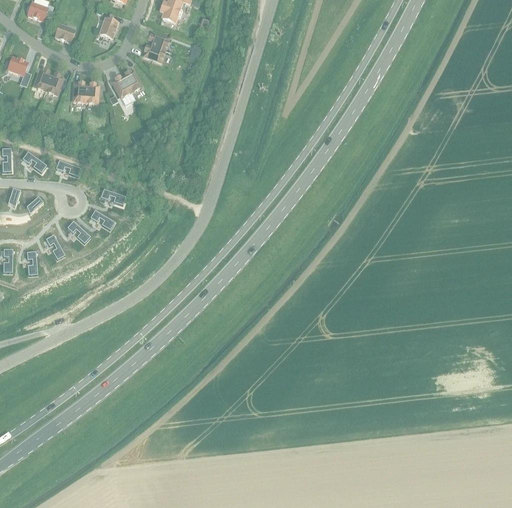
[(53,5),(47,3),(49,0),(33,0),(31,5),(29,4),(28,5),(26,8),(27,10),(29,11),(28,14),(43,20),(46,11),(51,12),(53,5)]
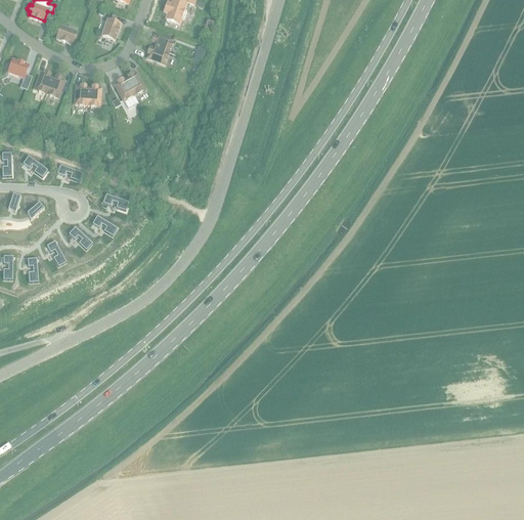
[(182,0),(172,0),(171,2),(167,1),(164,10),(168,11),(166,17),(179,22),(181,15),(184,16),(186,9),(183,8),(186,0),(194,2),(195,0),(182,0)]
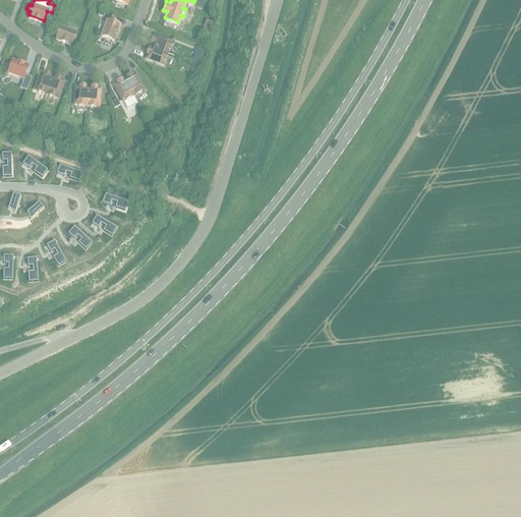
[(107,17),(102,33),(114,38),(120,21),(107,17)]
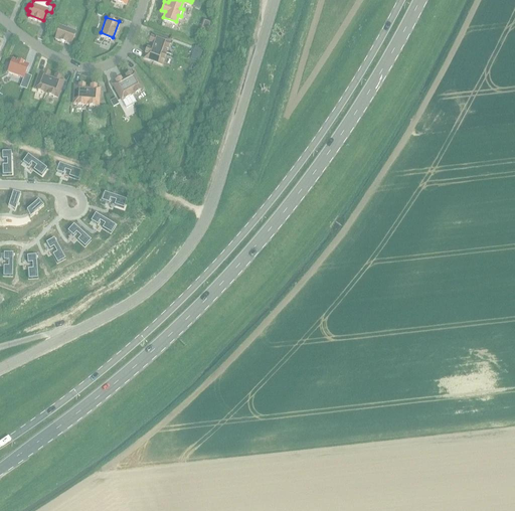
[(59,23),(55,36),(70,41),(74,29),(59,23)]
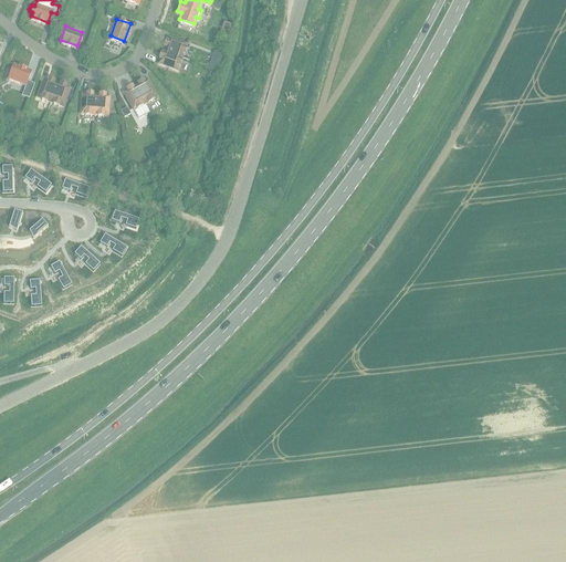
[(164,48),(181,54),(182,51),(185,51),(186,45),(185,45),(186,41),(168,34),(167,39),(165,38),(164,43),(165,44),(164,48)]
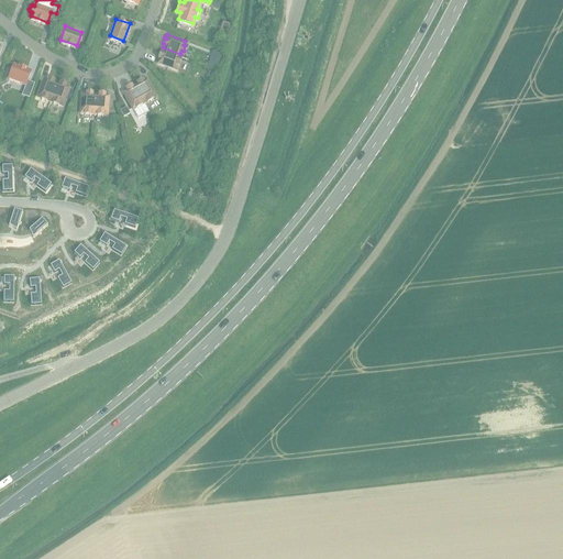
[(213,46),(211,53),(220,56),(222,50),(213,46)]
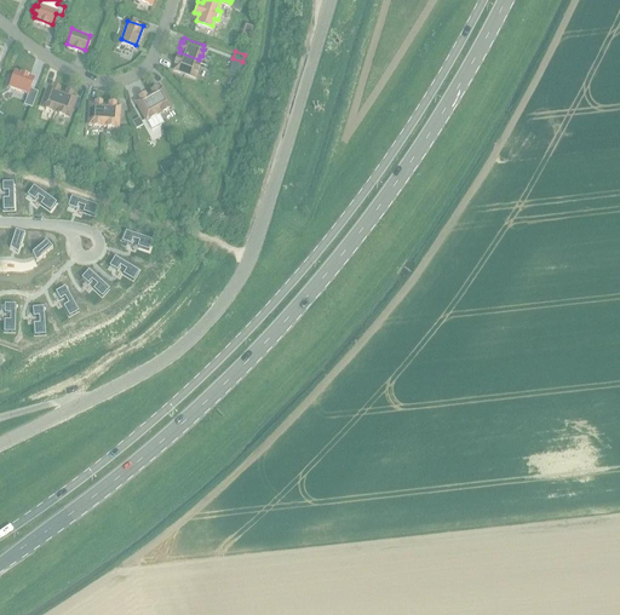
[(197,63),(199,59),(179,52),(178,56),(177,55),(174,61),(176,62),(174,65),(194,73),(195,69),(197,69),(199,63),(197,63)]
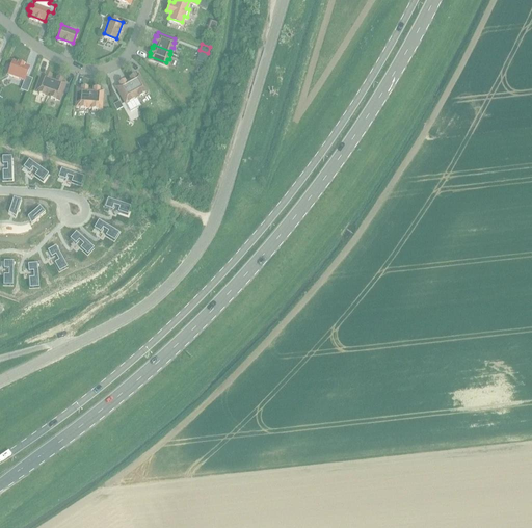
[(12,58),(8,71),(24,77),(22,82),(29,84),(32,75),(26,72),(29,64),(12,58)]
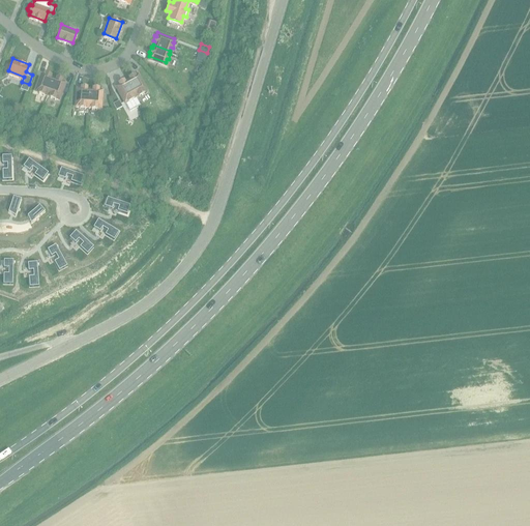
[(48,92),(54,76),(51,75),(51,72),(46,71),(46,72),(41,71),(35,88),(39,89),(38,90),(43,92),(45,91),(48,92)]
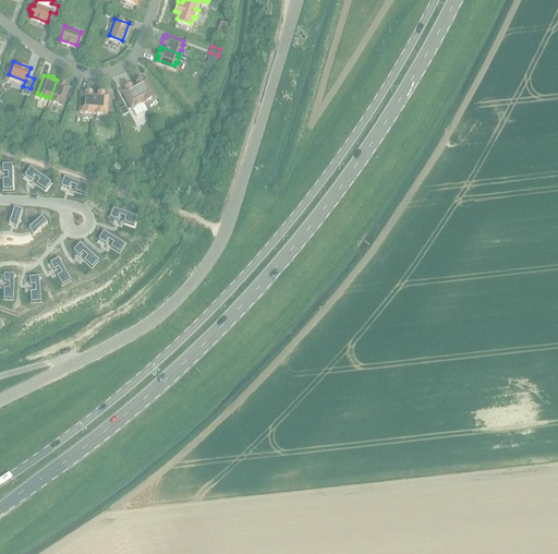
[(134,82),(143,98),(146,97),(146,98),(152,95),(150,94),(154,92),(145,75),(142,77),(141,76),(136,79),(136,80),(134,82)]
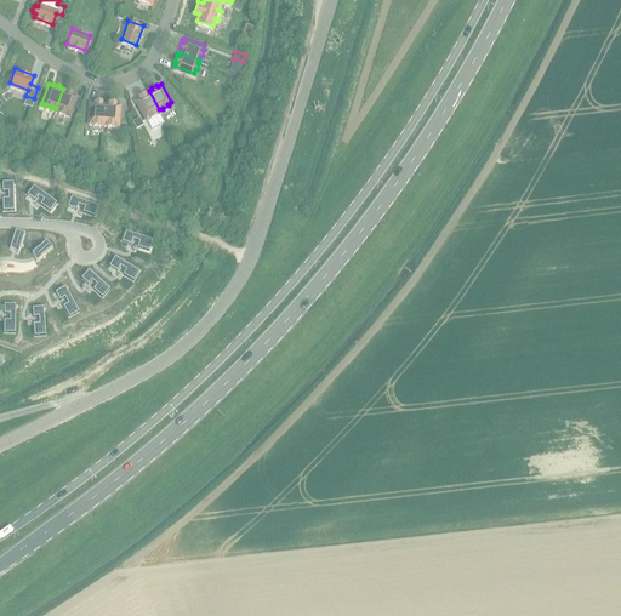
[(63,89),(56,108),(60,109),(58,110),(64,113),(66,112),(69,113),(77,93),(72,92),(73,90),(67,89),(66,90),(63,89)]
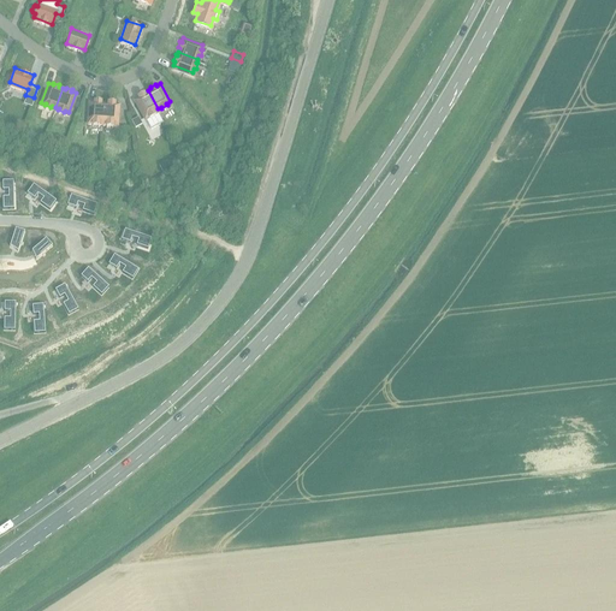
[(138,95),(135,98),(144,116),(148,122),(161,114),(158,108),(148,90),(144,92),(143,90),(137,94),(138,95)]
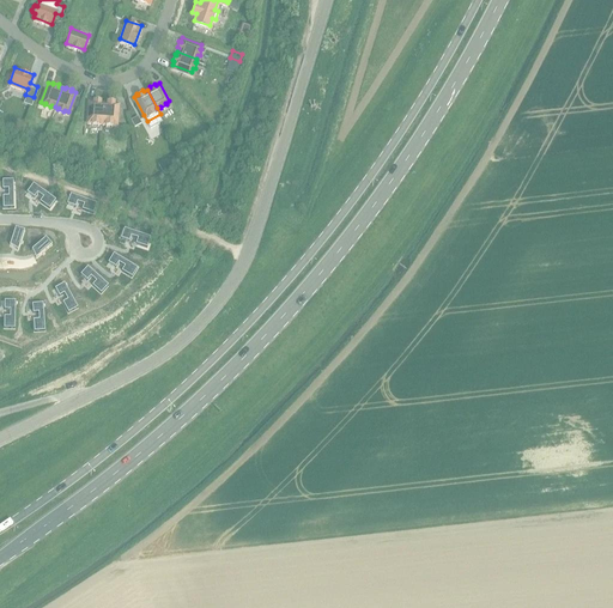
[(102,121),(104,99),(101,99),(101,98),(93,97),(93,99),(90,98),(87,120),(92,120),(92,121),(98,122),(98,120),(102,121)]
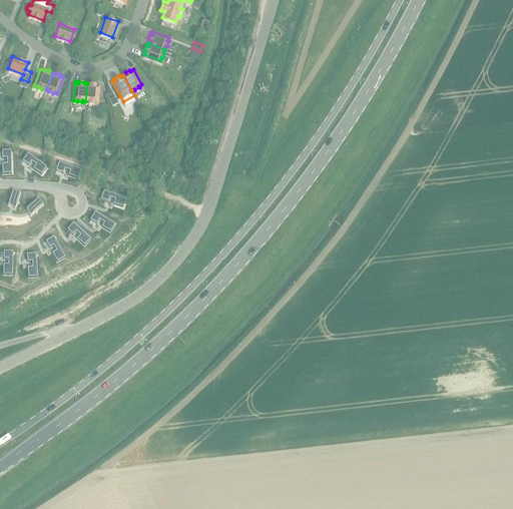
[(87,83),(85,101),(88,101),(88,102),(94,103),(94,101),(97,102),(99,84),(95,84),(95,83),(90,82),(90,84),(87,83)]
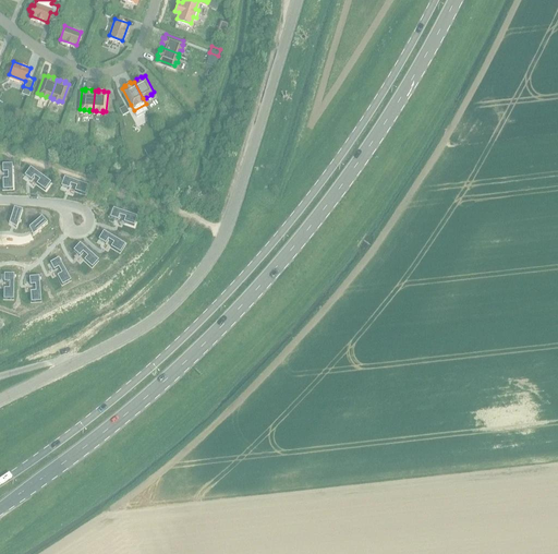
[(160,136),(152,141),(157,149),(166,144),(160,136)]
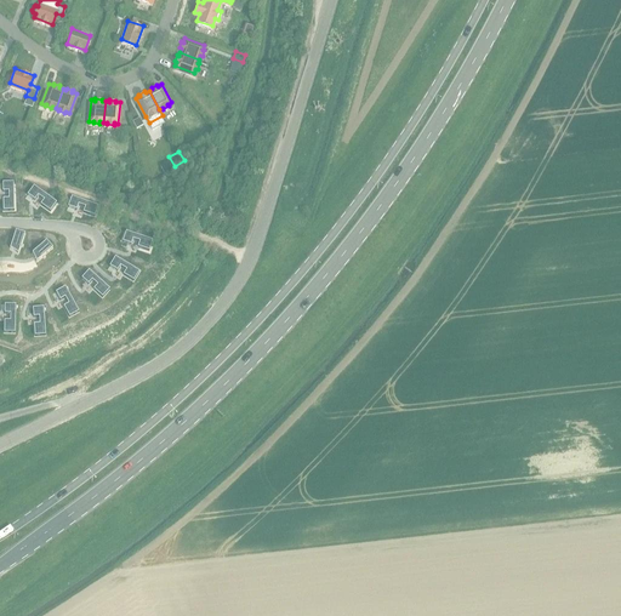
[(13,178),(3,178),(3,188),(9,188),(9,194),(3,195),(3,206),(13,206),(13,178)]
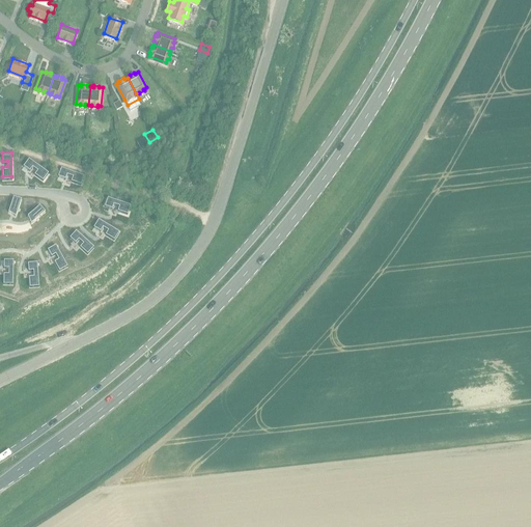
[(28,156),(23,163),(29,168),(32,164),(37,168),(34,171),(43,177),(48,170),(28,156)]
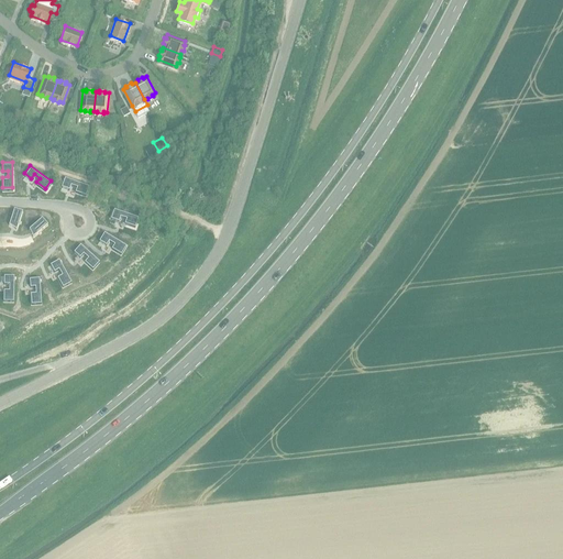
[(64,176),(62,184),(69,187),(70,182),(77,184),(75,189),(86,193),(89,184),(65,175),(64,176)]
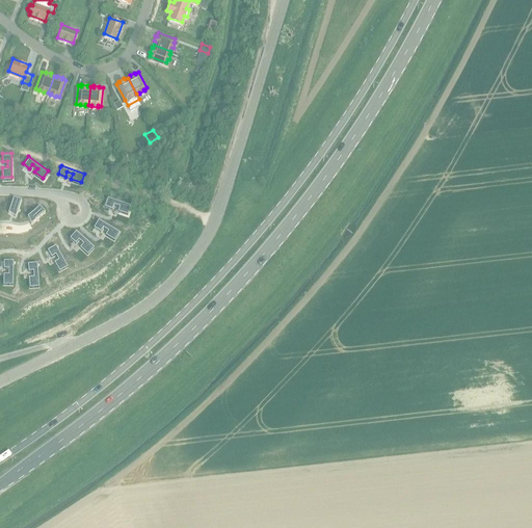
[(14,194),(8,209),(9,208),(16,210),(15,213),(16,214),(21,196),(14,194)]
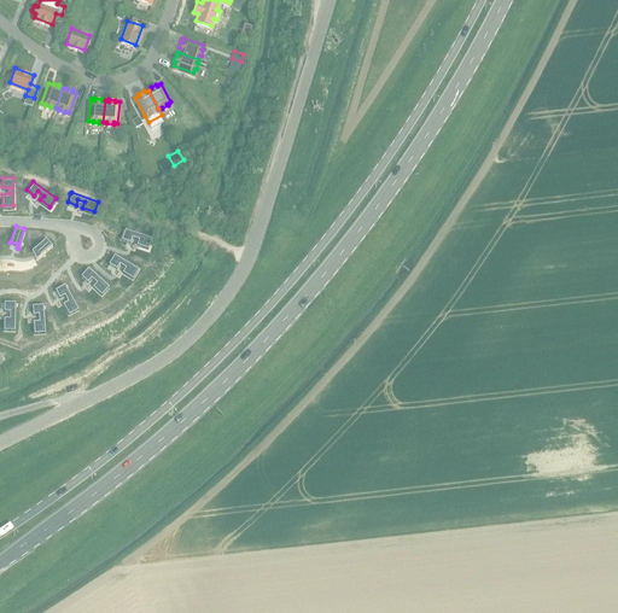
[(124,227),(121,237),(130,239),(132,234),(139,237),(136,241),(147,246),(151,235),(124,227)]
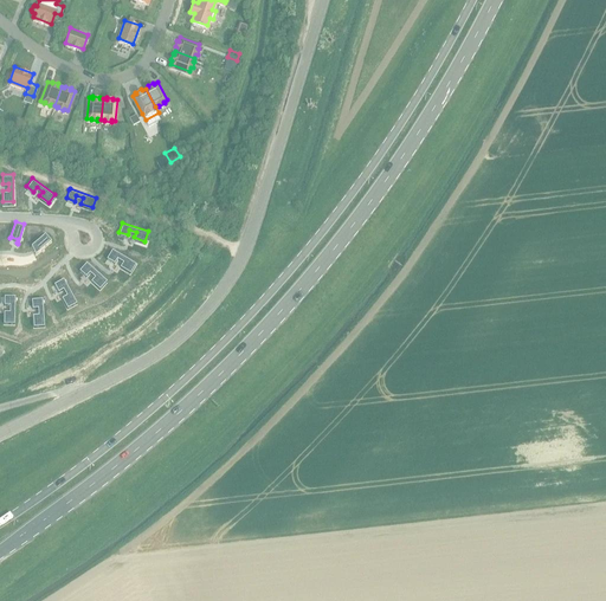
[(45,231),(31,243),(32,243),(38,249),(34,251),(36,251),(51,238),(45,231)]
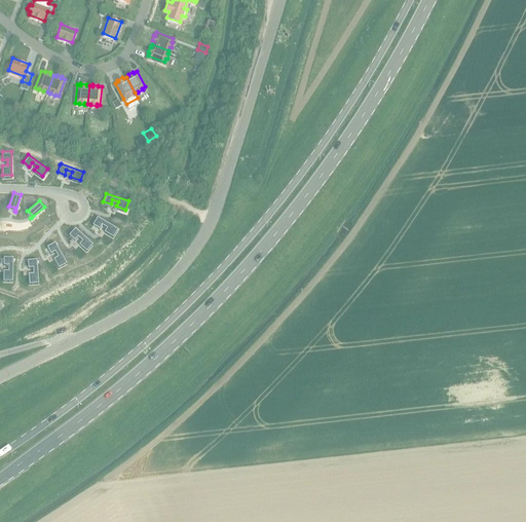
[(98,215),(92,222),(99,226),(102,222),(107,225),(104,229),(113,234),(117,227),(98,215)]
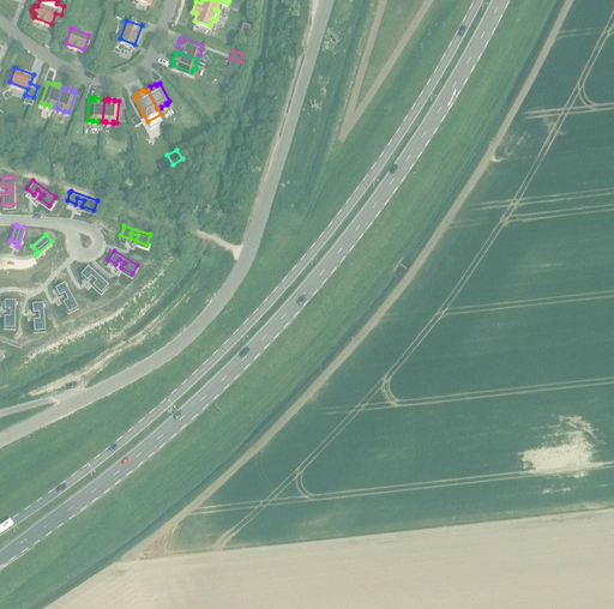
[(88,264),(80,271),(86,277),(90,273),(96,278),(92,282),(101,290),(108,282),(88,264)]
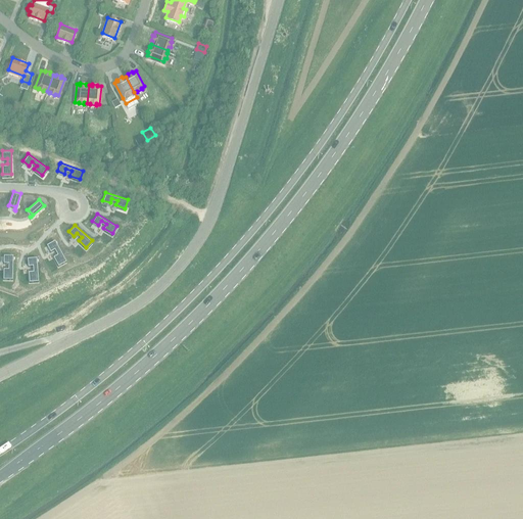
[(54,238),(46,243),(50,249),(54,247),(57,252),(53,254),(58,264),(66,260),(54,238)]
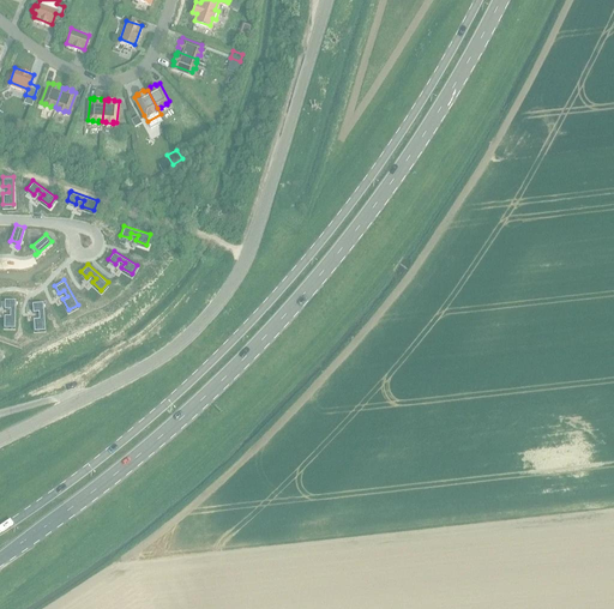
[(14,297),(4,297),(4,306),(10,306),(10,313),(4,313),(4,325),(14,325),(14,297)]
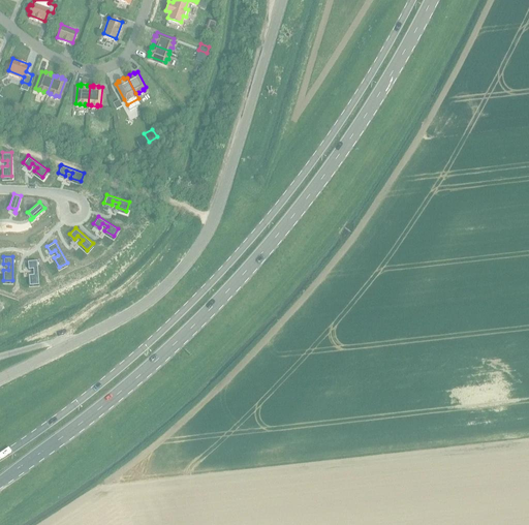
[(36,258),(28,258),(28,267),(33,267),(33,272),(28,273),(29,283),(38,282),(36,258)]
